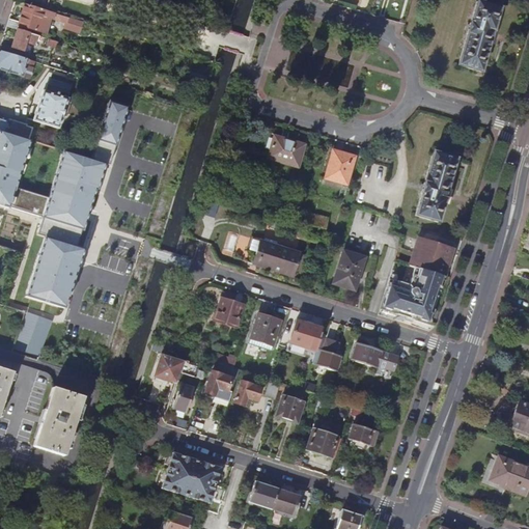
[(482,71),(501,6),(478,0),(460,63),(482,71)]
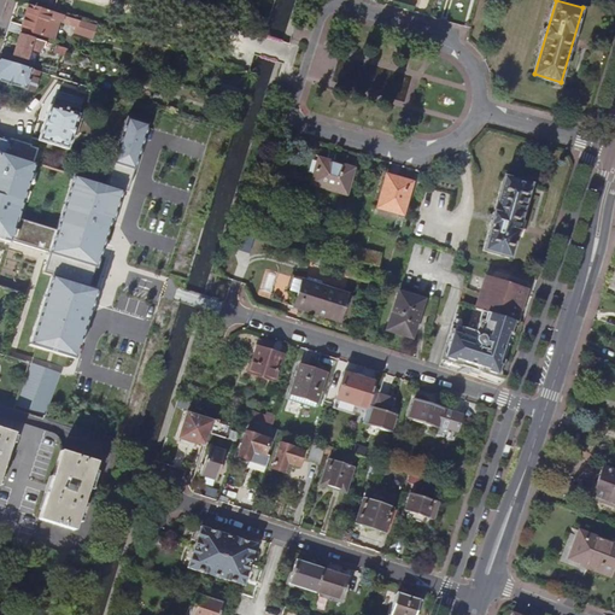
[(72,23),(75,17),(31,4),(25,24),(13,21),(11,29),(22,33),(23,33),(24,31),(25,28),(44,33),(50,17),(72,23)]
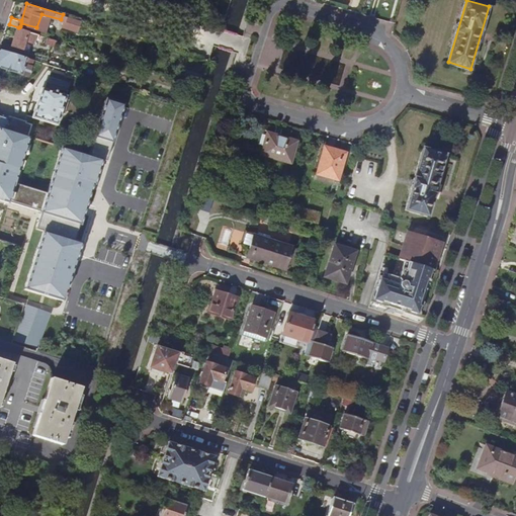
[(38,39),(39,33),(20,26),(19,27),(18,27),(13,45),(24,48),(26,38),(37,43),(38,39)]
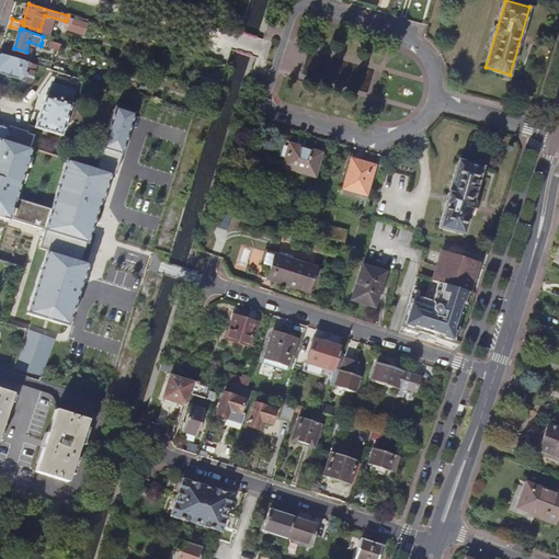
[(42,43),(53,46),(55,40),(43,36),(42,43)]
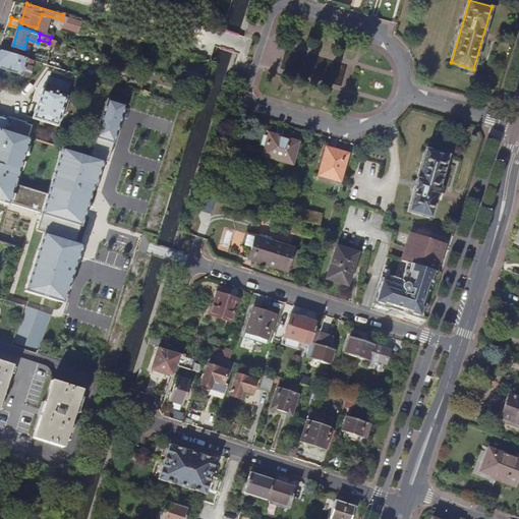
[(57,46),(59,40),(51,37),(49,43),(57,46)]
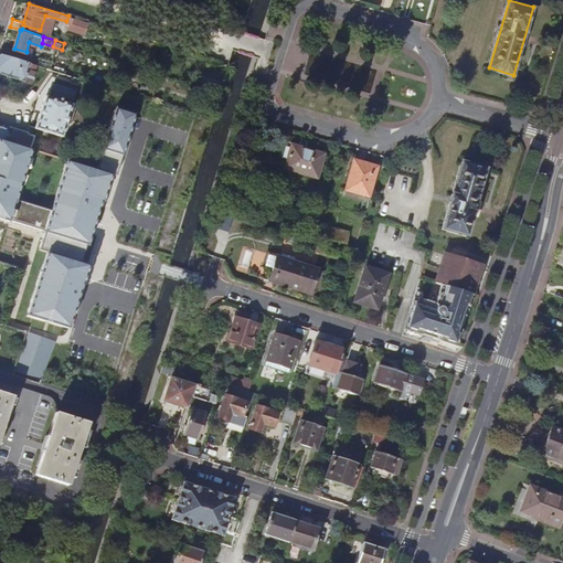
[(38,71),(39,64),(2,52),(0,56),(0,71),(28,81),(31,68),(38,71)]
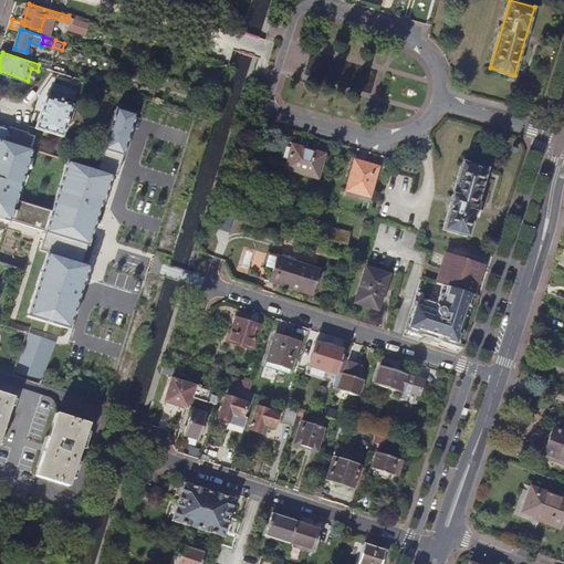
[(42,58),(40,64),(50,68),(52,68),(54,61),(42,58)]
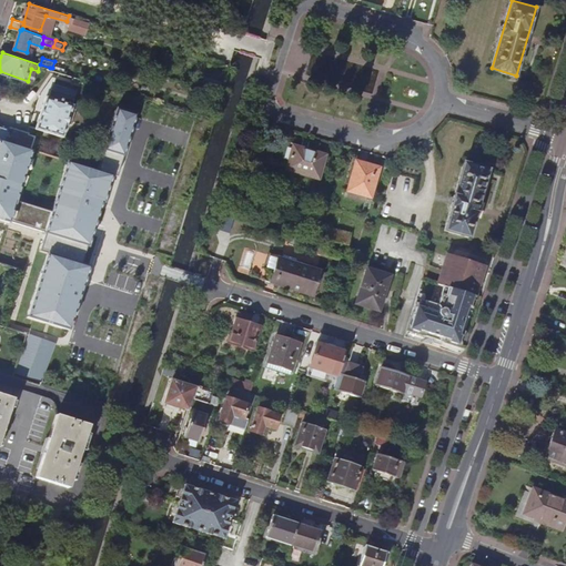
[(32,125),(64,137),(74,104),(41,94),(32,125)]
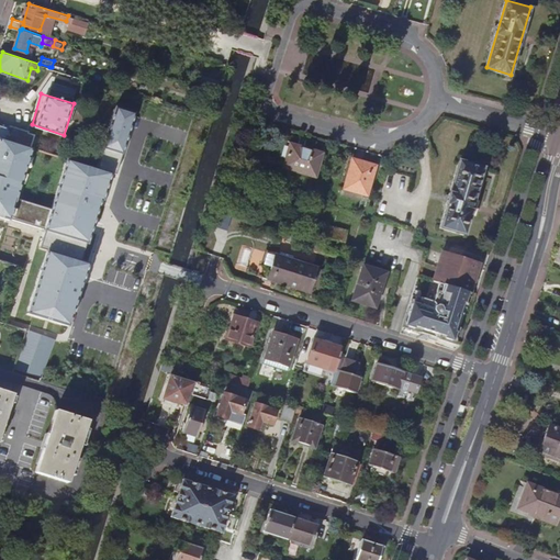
[(134,112),(114,107),(94,167),(111,174),(114,175),(134,112)]
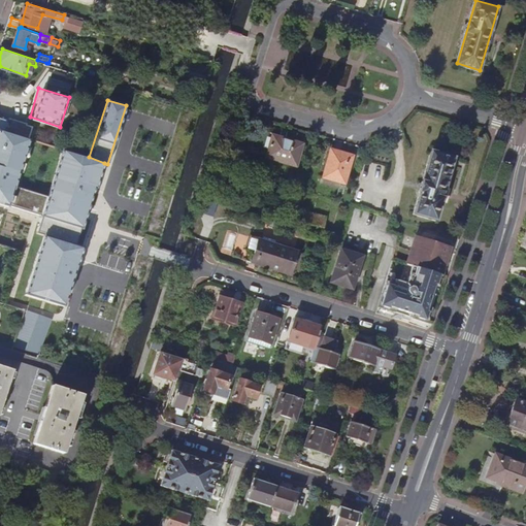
[(11,119),(0,116),(0,128),(30,137),(34,125),(11,118),(11,119)]
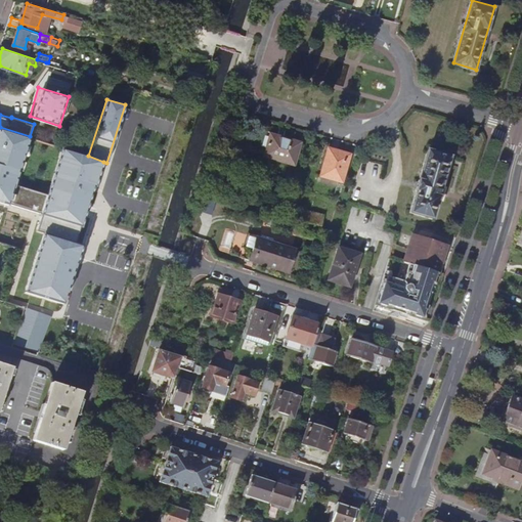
[(19,184),(35,138),(30,136),(0,127),(0,201),(13,205),(19,184)]
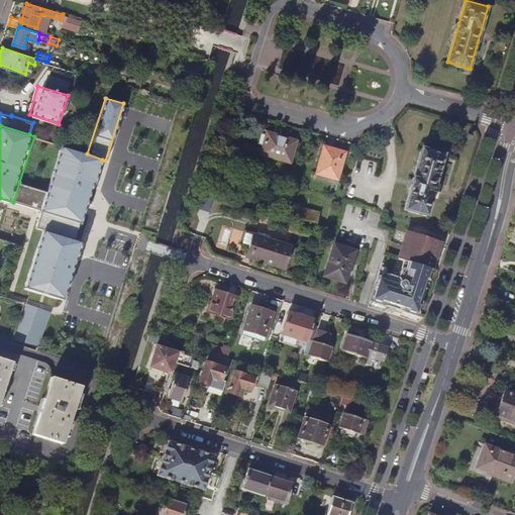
[(293,163),(299,140),(282,135),(281,138),(276,137),(277,132),(264,128),(260,143),(266,145),(263,153),(293,163)]
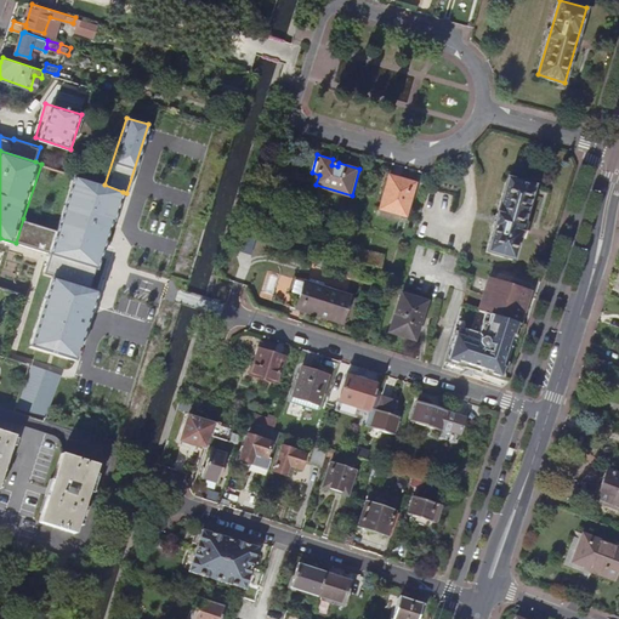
[(408,216),(418,182),(392,175),(382,209),(408,216)]
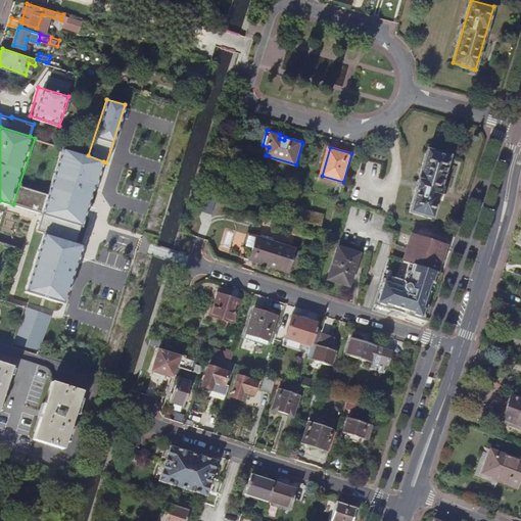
[(77,243),(103,161),(88,155),(76,151),(66,148),(51,194),(45,214),(40,231),(46,233),(77,243)]
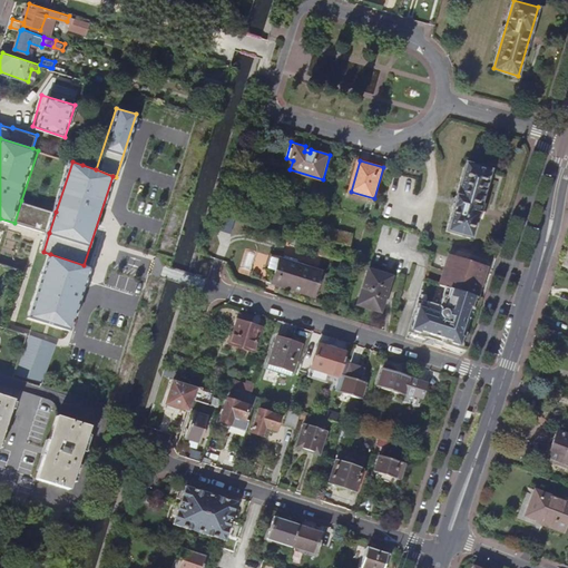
[(473,237),(492,168),(467,162),(448,231),(473,237)]
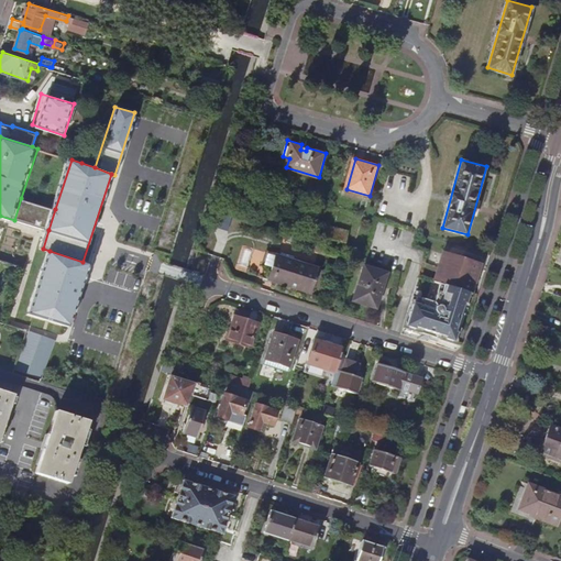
[(21,198),(14,220),(48,230),(55,209),(21,198)]
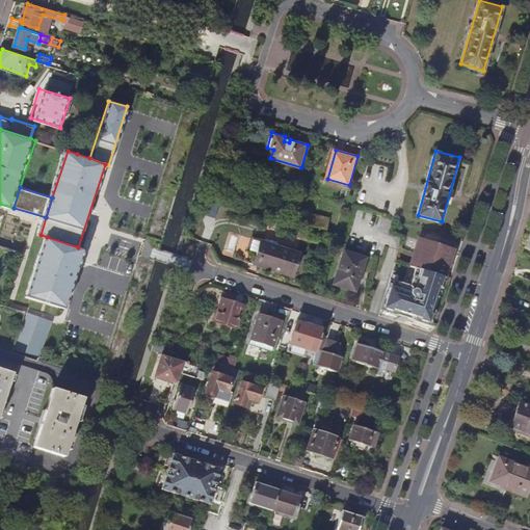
[(202,211),(217,215),(220,204),(206,200),(202,211)]
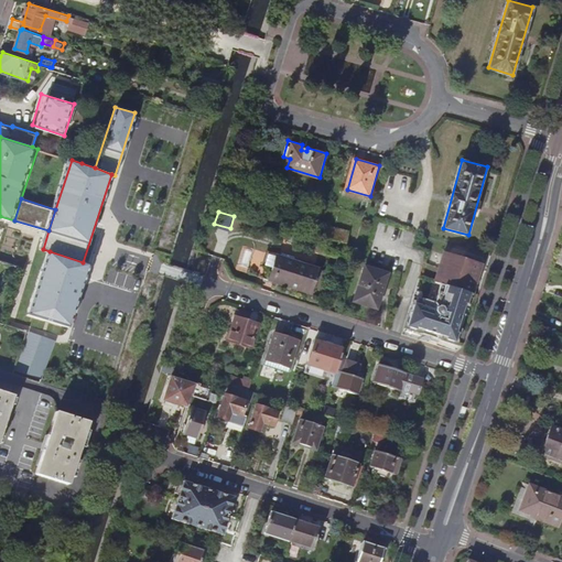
[(348,242),(352,231),(330,226),(327,237),(348,242)]
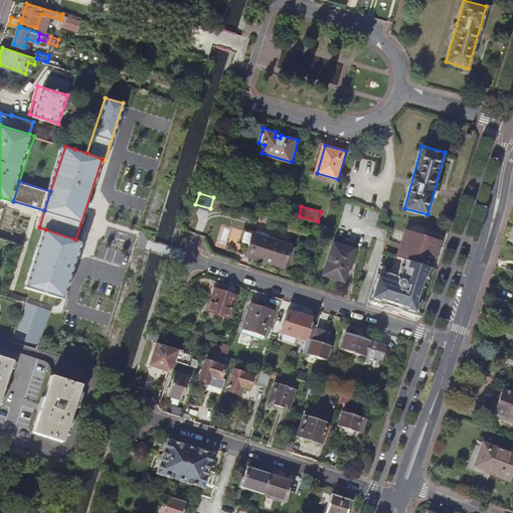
[(237,226),(234,234),(242,236),(244,228),(237,226)]
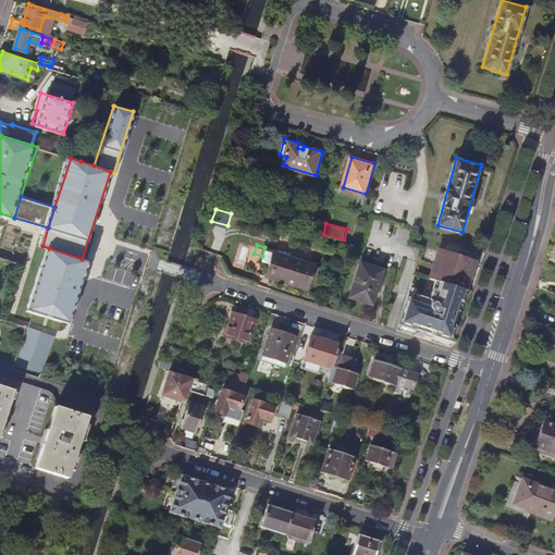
[(82,259),(49,248),(29,309),(70,322),(89,260),(82,259)]
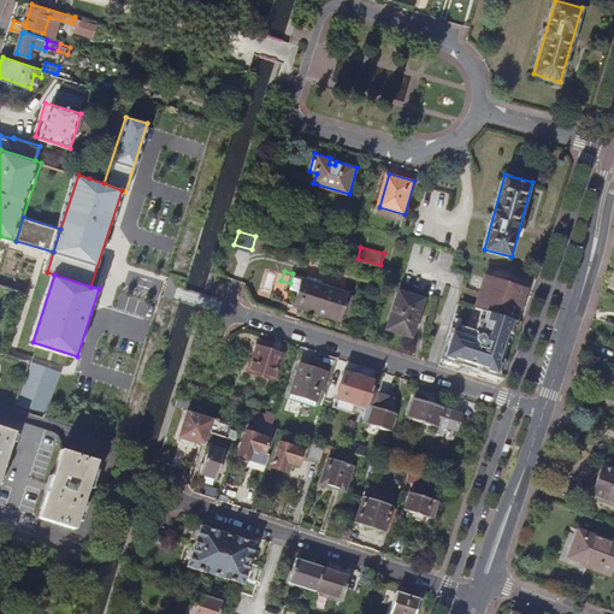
[(484,310),(494,277),(488,276),(477,307),(484,310)]
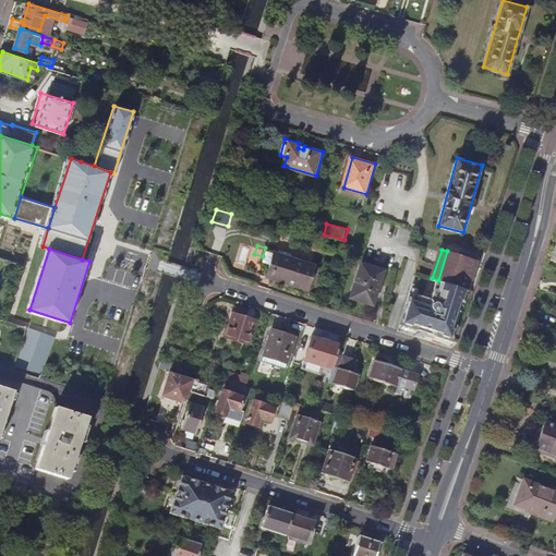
[(456,286),(469,290),(474,270),(472,269),(474,260),(447,251),(438,280),(440,281),(456,286)]
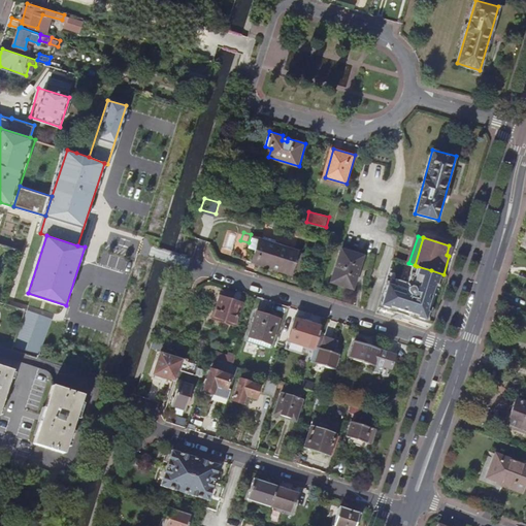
[(255,262),(293,274),(300,252),(262,239),(255,262)]
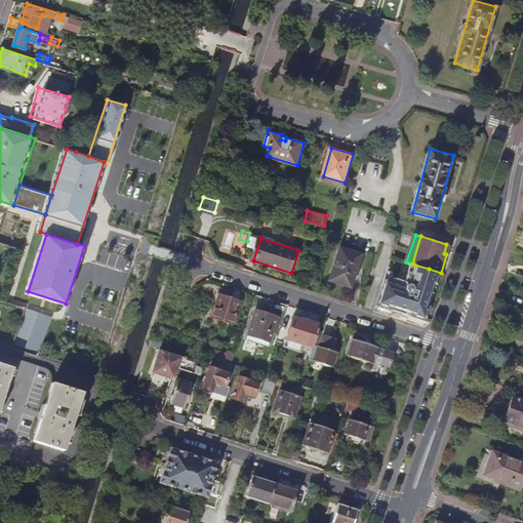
[(351,286),(362,254),(340,247),(330,280),(351,286)]
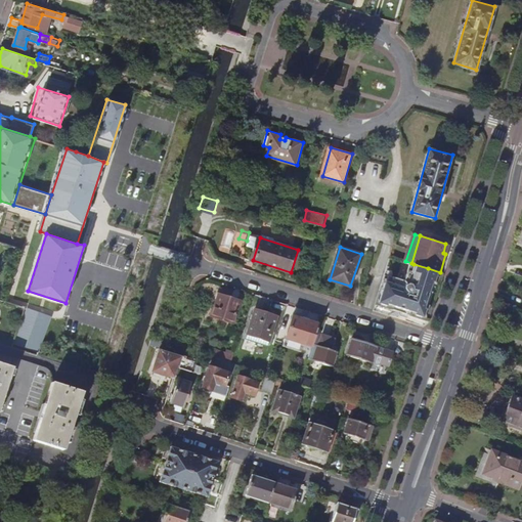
[(425,319),(440,272),(428,268),(414,264),(411,263),(405,261),(400,278),(386,273),(376,304),(425,319)]
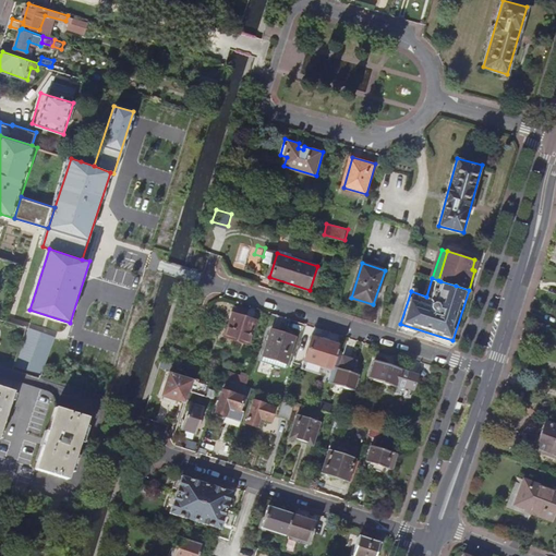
[(226,336),(252,345),(258,321),(233,312),(226,336)]
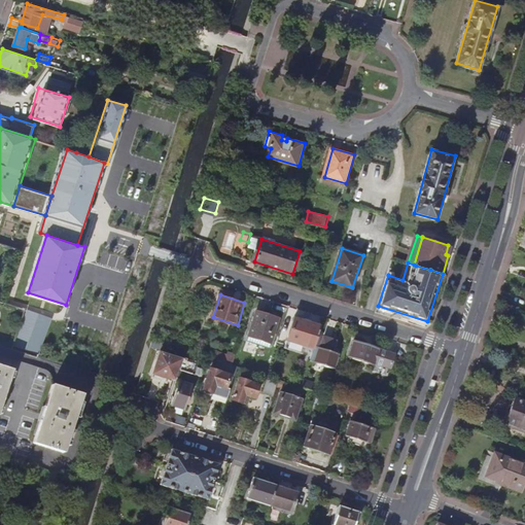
[(29,306),(14,343),(41,353),(55,316),(29,306)]
